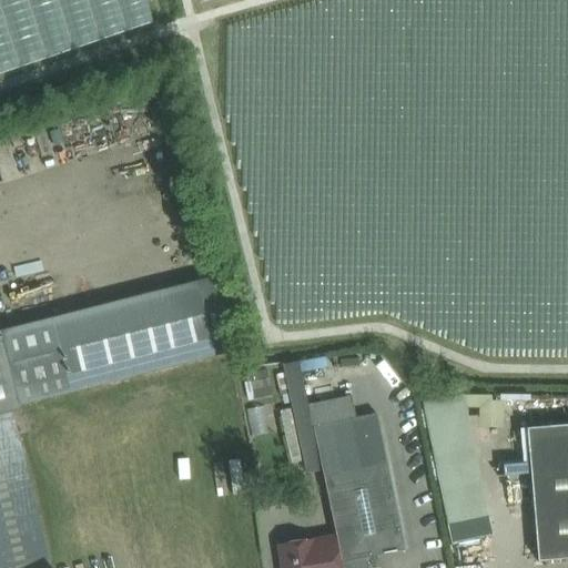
[(10,198),(1,200),(8,221),(17,219),(10,198)]
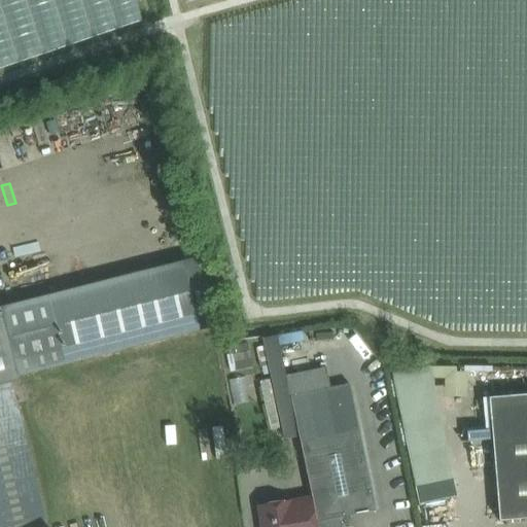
[(40,238),(42,247),(63,243),(61,234),(40,238)]
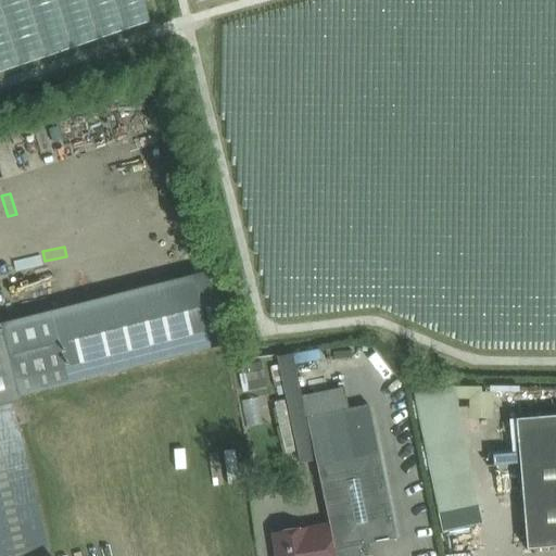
[(19,396),(230,343),(211,270),(0,323),(0,555),(49,555),(12,404),(20,402),(19,396)]
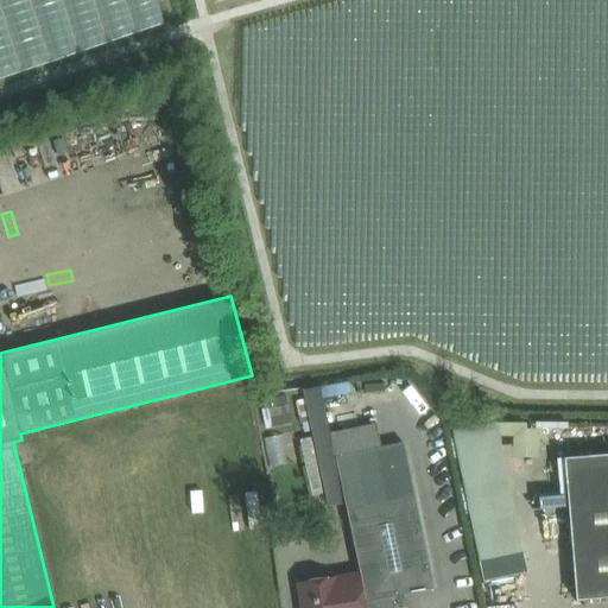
[(404,375),(394,380),(405,401),(415,396),(404,375)]
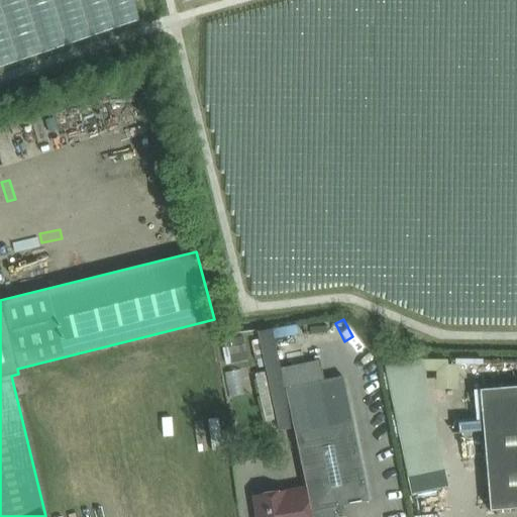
[(255,331),(255,335),(226,341),(230,365),(262,358),(265,375),(255,377),(267,425),(277,422),(279,431),(293,428),(306,488),(310,509),(311,516),(335,516),(334,507),(368,500),(342,377),(324,380),(320,359),(281,368),(272,327),(255,331)]
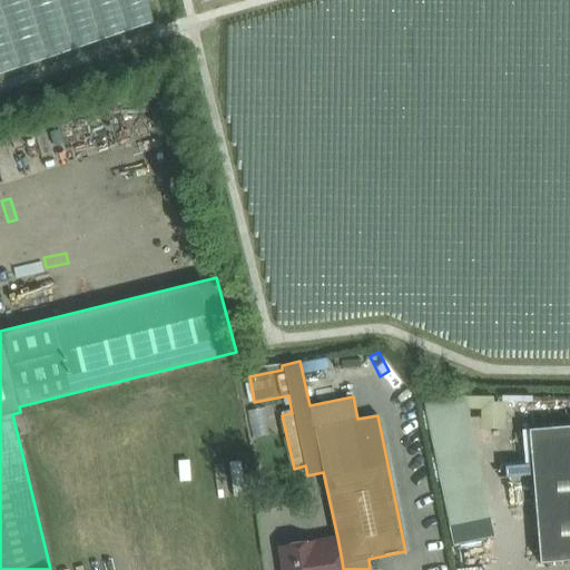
[(569,426),(529,431),(540,563),(569,560),(569,426)]
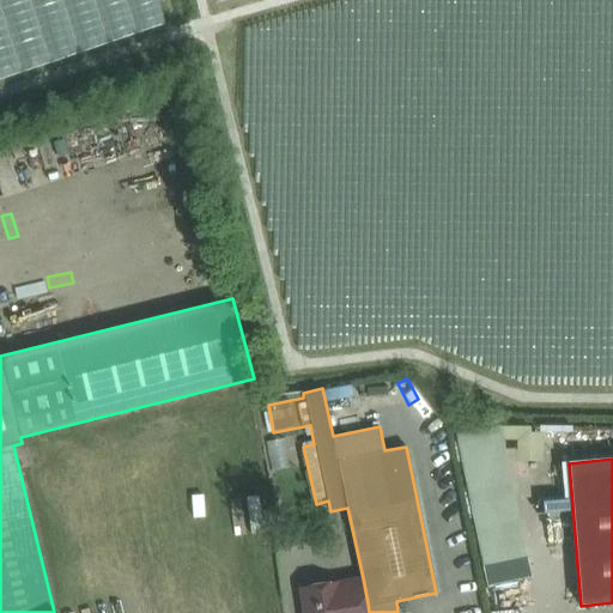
[(261,542),(275,541),(272,503),(258,504),(261,542)]
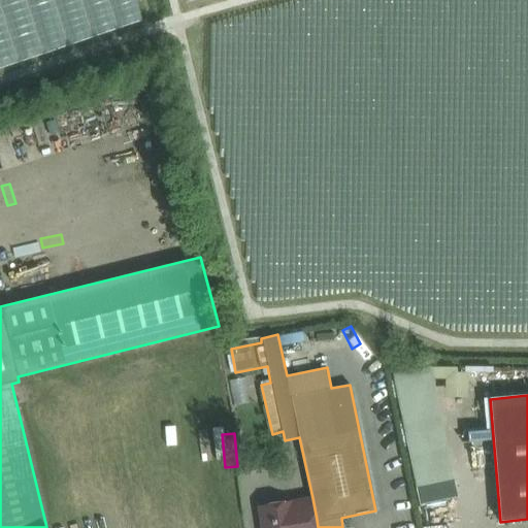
[(173,519),(182,523),(193,501),(185,496),(173,519)]
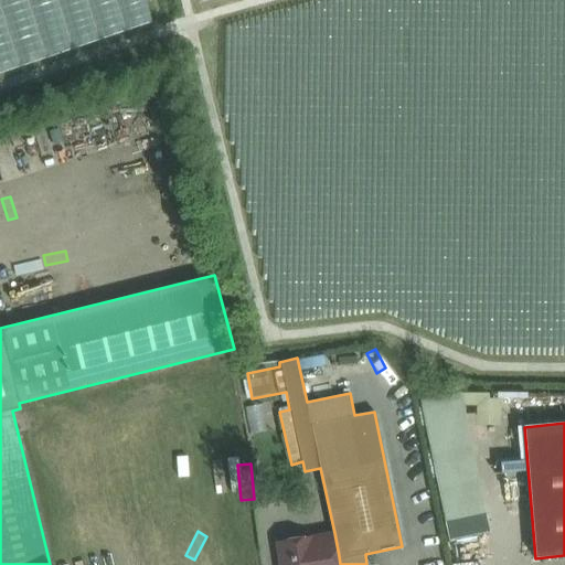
[(340,564),(339,556),(334,533),(276,542),(279,564),(340,564)]
